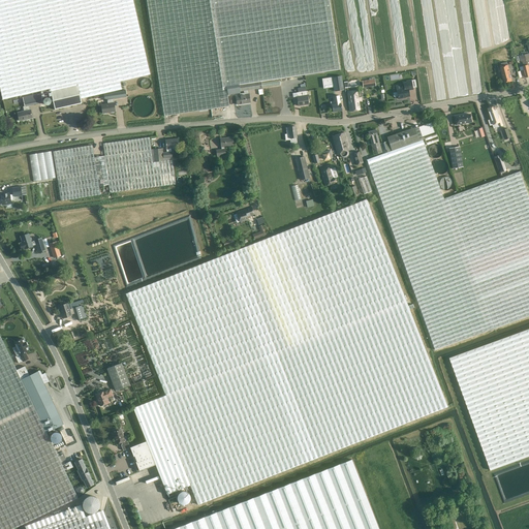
[(51,91),(55,110),(82,103),(81,99),(122,89),(120,82),(150,74),(132,0),(0,0),(0,86),(3,99),(50,89),(51,91)]
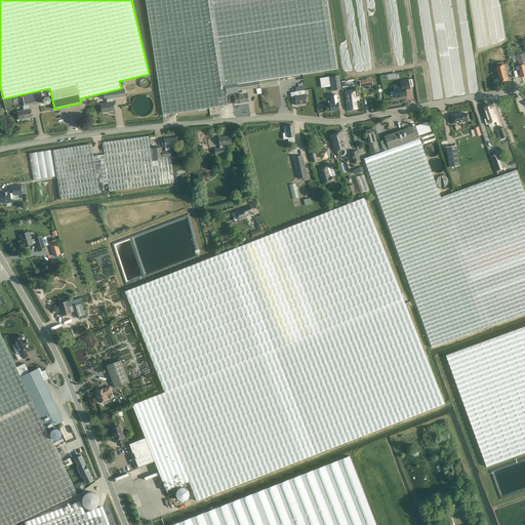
[(145,0),(163,115),(228,106),(226,94),(239,92),(238,91),(237,84),(259,81),(337,69),(326,0),(145,0)]
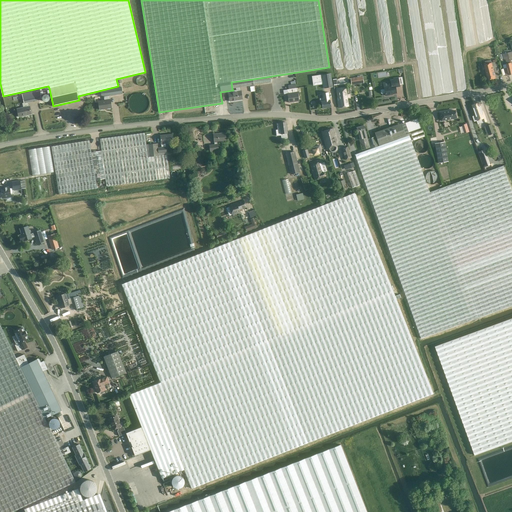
[(504,69),(506,76),(511,74),(511,65),(511,63),(511,62),(511,52),(503,54),(504,60),(505,60),(506,64),(503,65),(504,69)]
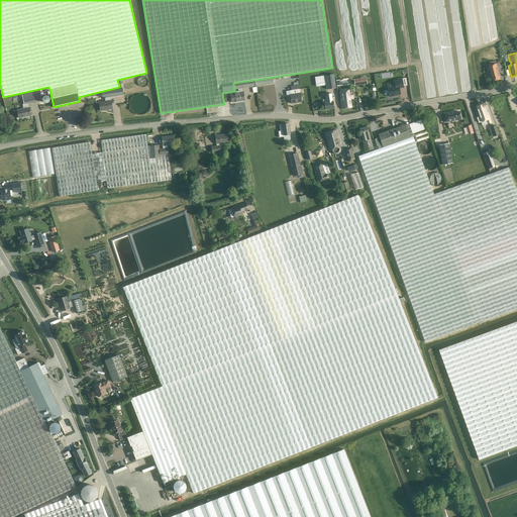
[(497,64),(489,66),(493,82),(501,80),(497,64)]
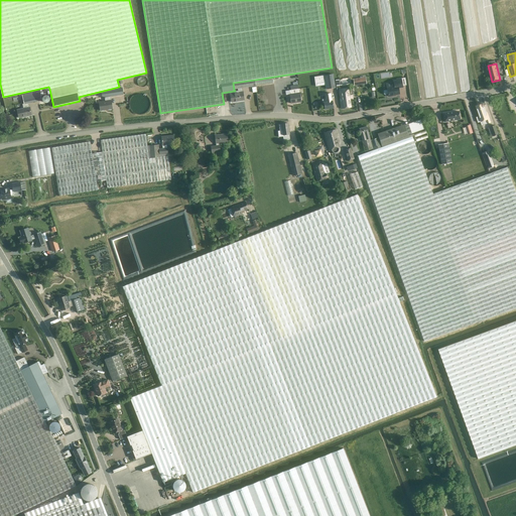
[(314,76),(317,91),(336,88),(334,75),(325,76),(325,75),(314,76)]
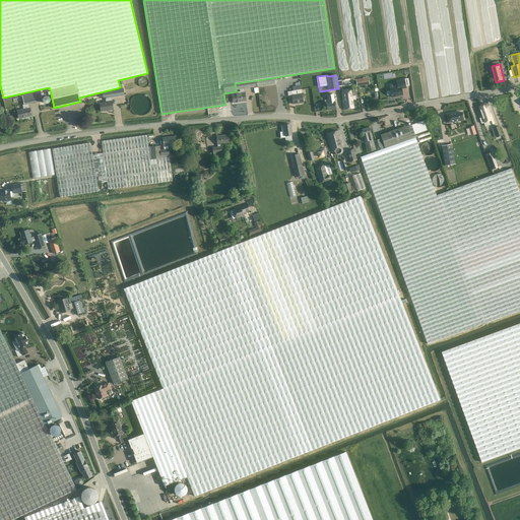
[(364,78),(355,79),(356,86),(365,85),(370,84),(368,77),(364,78)]
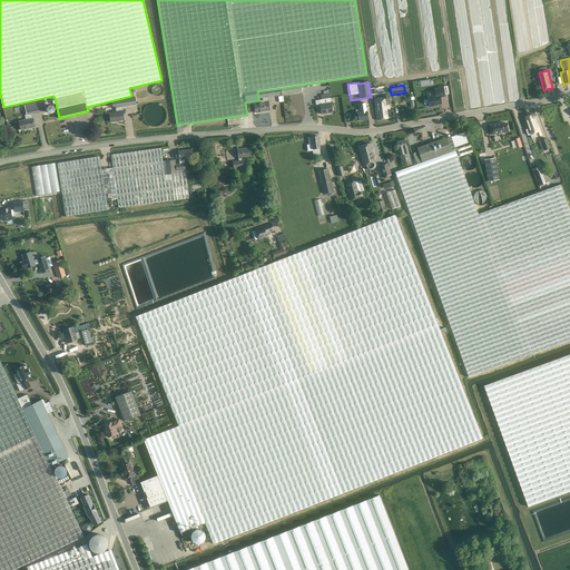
[(424,100),(423,101),(424,104),(425,105),(429,105),(429,107),(434,106),(434,105),(441,104),(440,98),(445,97),(445,95),(449,94),(448,86),(443,87),(443,86),(438,87),(438,88),(434,89),(435,96),(428,98),(428,99),(424,100)]
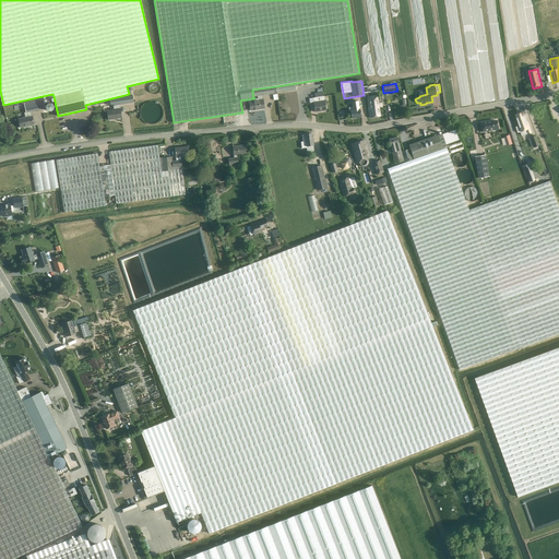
[(249,102),(251,110),(264,108),(263,99),(262,100),(262,96),(276,93),(276,86),(252,90),(253,97),(258,96),(258,98),(253,99),(253,102),(249,102)]
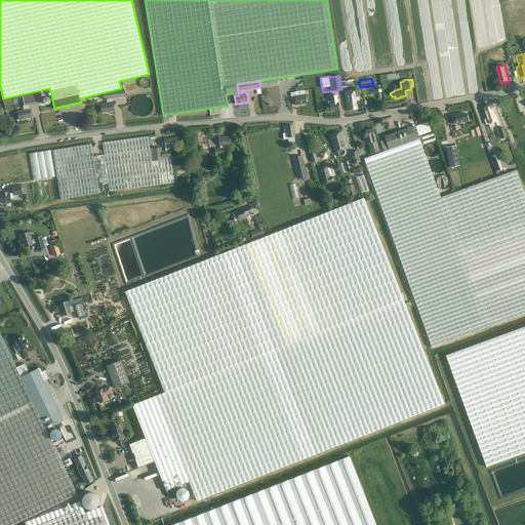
[(294,96),(296,106),(307,104),(306,94),(305,94),(305,91),(304,91),(304,86),(295,87),(296,92),(294,92),(295,96),(294,96)]
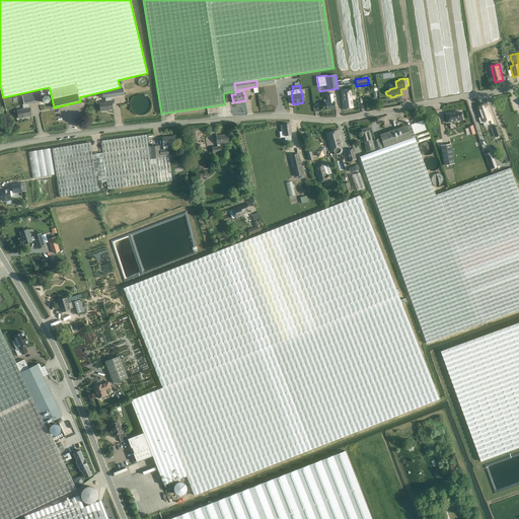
[(99,103),(101,112),(114,109),(112,101),(110,97),(125,95),(123,88),(101,92),(102,98),(105,98),(105,102),(99,103)]
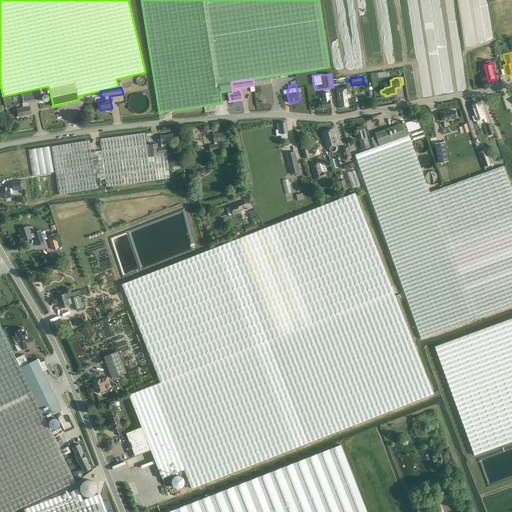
[(345,87),(336,89),(338,98),(337,98),(338,108),(348,106),(347,95),(346,88),(345,87)]
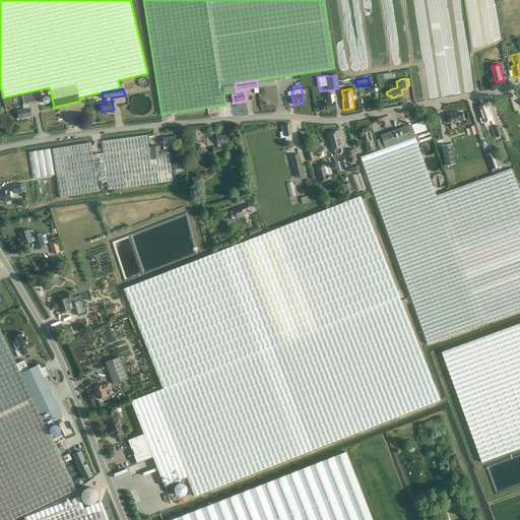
[(17,111),(19,119),(31,116),(30,108),(28,109),(27,105),(43,102),(42,96),(50,94),(49,89),(22,95),(24,105),(22,105),(23,110),(17,111)]
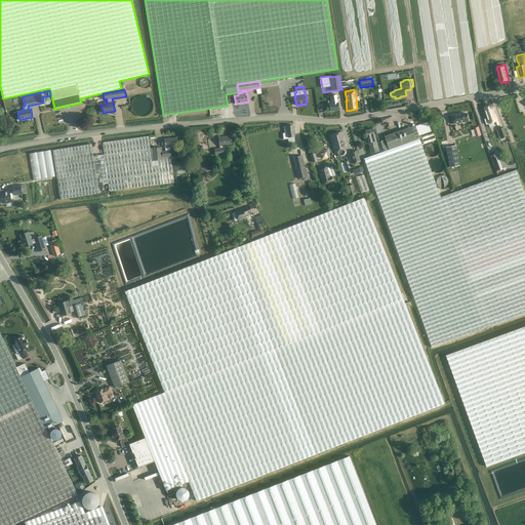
[(338,103),(336,95),(330,96),(331,101),(328,102),(328,105),(329,105),(330,111),(331,111),(332,112),(335,112),(335,111),(339,110),(338,103)]
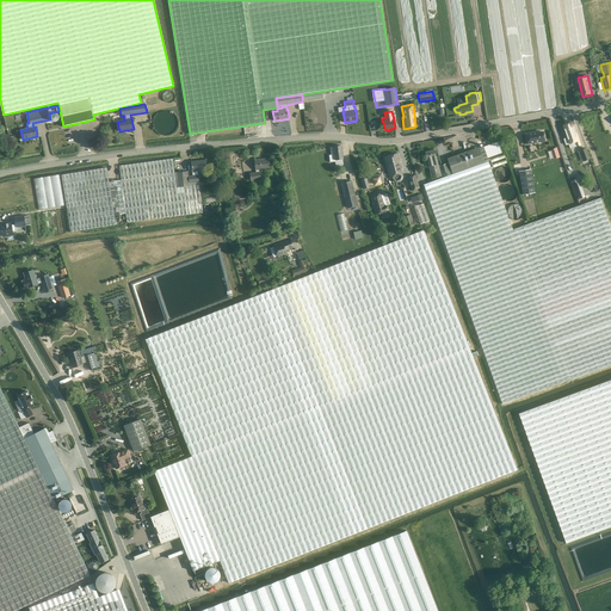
[(176,123),(176,122),(176,119),(174,117),(173,116),(171,115),(168,113),(166,112),(165,112),(162,113),(160,113),(159,115),(158,116),(156,117),(155,119),(154,122),(154,123),(154,125),(155,127),(156,129),(158,130),(159,131),(160,133),(162,134),(165,134),(167,134),(168,134),(171,133),(172,131),(174,129),(176,128),(176,125),(176,123)]
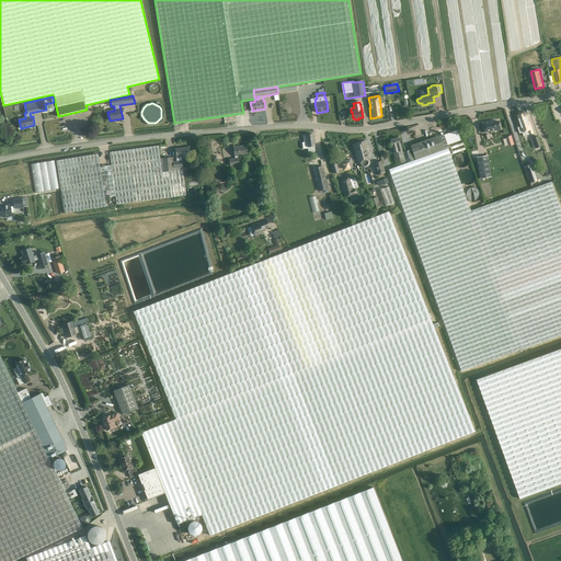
[(523,133),(524,136),(533,133),(531,129),(525,113),(517,115),(522,126),(518,127),(521,133),(523,133)]
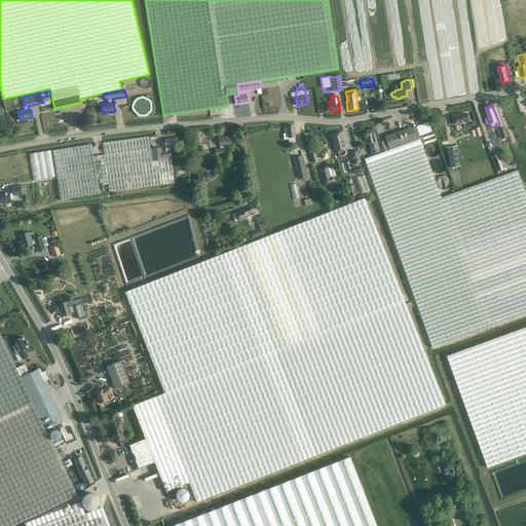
[(452,115),(453,124),(468,121),(467,114),(461,115),(461,114),(452,115)]
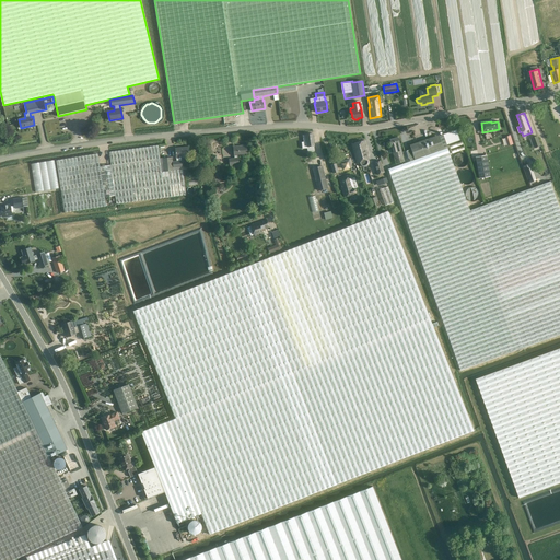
[(405,162),(387,168),(433,298),(459,371),(521,349),(559,334),(559,210),(550,183),(471,210),(469,210),(447,148),(446,146),(461,141),(456,130),(440,136),(439,135),(409,144),(411,149),(403,152),(401,150),(398,138),(391,140),(394,152),(393,153),(395,164),(405,162)]
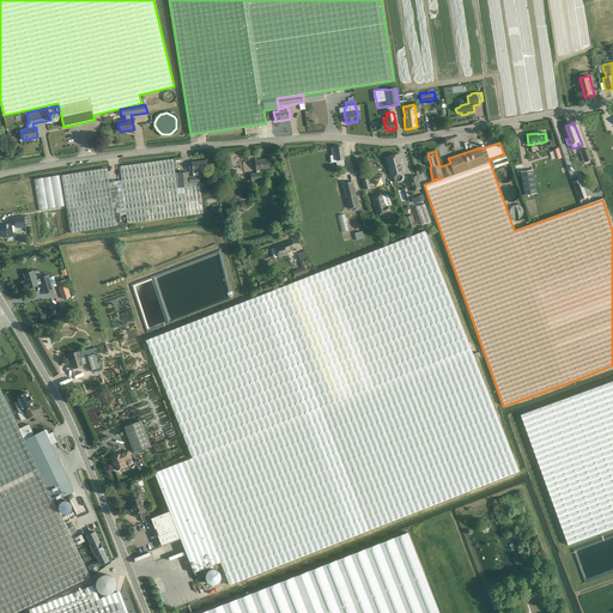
[(333,156),(331,156),(331,163),(337,163),(337,167),(345,165),(344,159),(343,146),(335,147),(332,149),(333,156)]
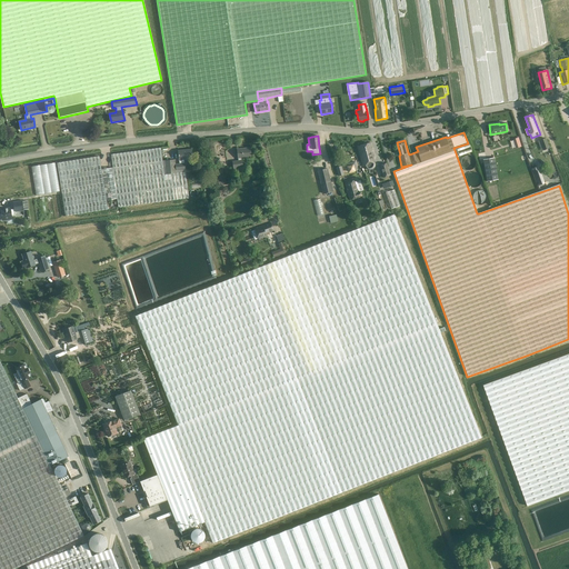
[(547,138),(541,140),(545,150),(550,148),(547,138)]
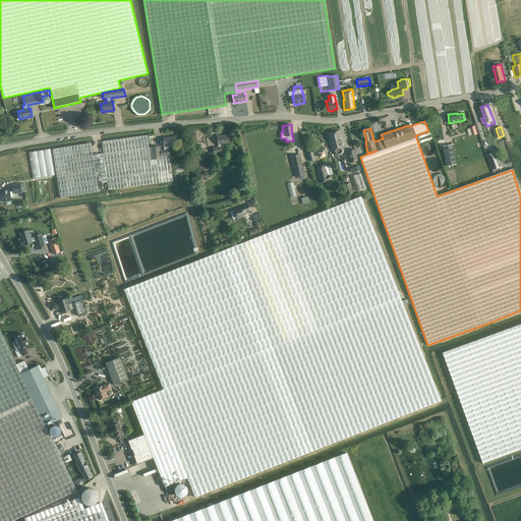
[(328,134),(333,153),(343,150),(343,147),(344,146),(339,130),(328,134)]
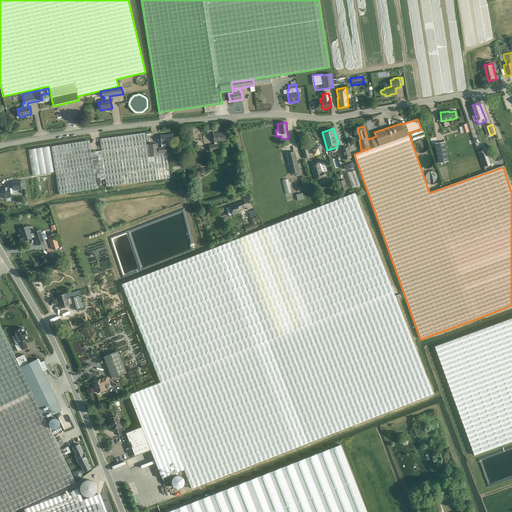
[(51,147),(59,194),(97,188),(96,180),(105,179),(107,187),(170,178),(167,155),(167,153),(167,152),(166,147),(166,143),(173,143),(172,134),(160,136),(161,144),(161,147),(158,147),(158,143),(148,144),(148,145),(146,145),(145,133),(100,139),(102,151),(91,152),(90,140),(51,147)]
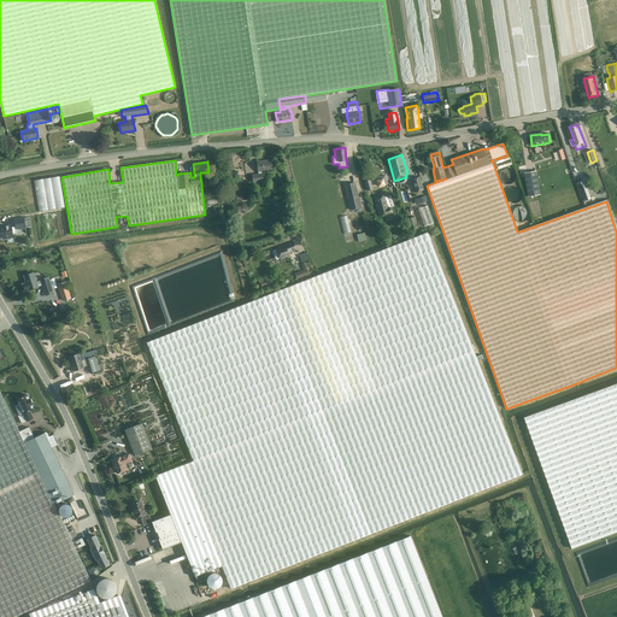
[(252,175),(253,182),(264,181),(263,174),(262,171),(272,170),(271,160),(257,162),(258,171),(259,175),(252,175)]
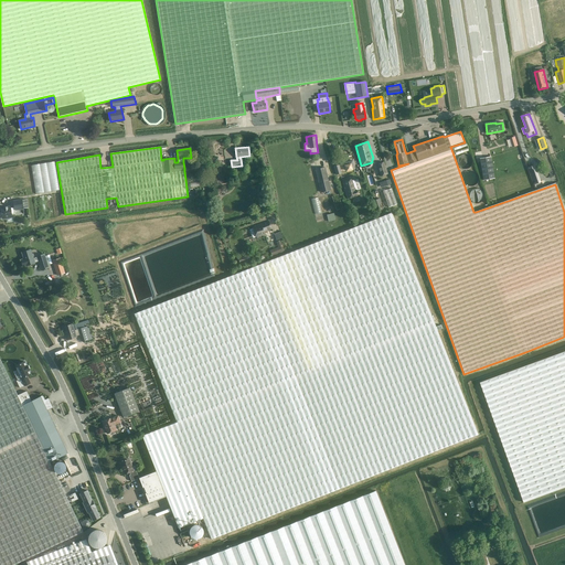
[(473,159),(473,158),(472,157),(472,156),(471,153),(470,153),(469,152),(467,152),(466,151),(464,152),(462,152),(461,153),(460,155),(459,156),(459,157),(458,158),(458,160),(458,161),(459,162),(460,163),(460,164),(462,166),(464,167),(465,167),(466,167),(467,167),(469,166),(470,166),(471,164),(472,163),(472,162),(473,159)]
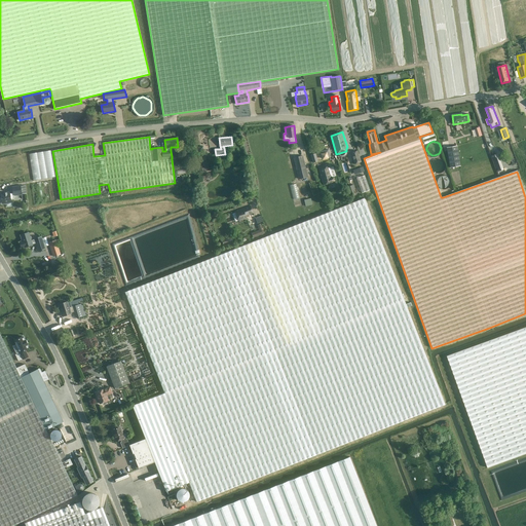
[(447,147),(450,167),(460,165),(457,146),(447,147)]
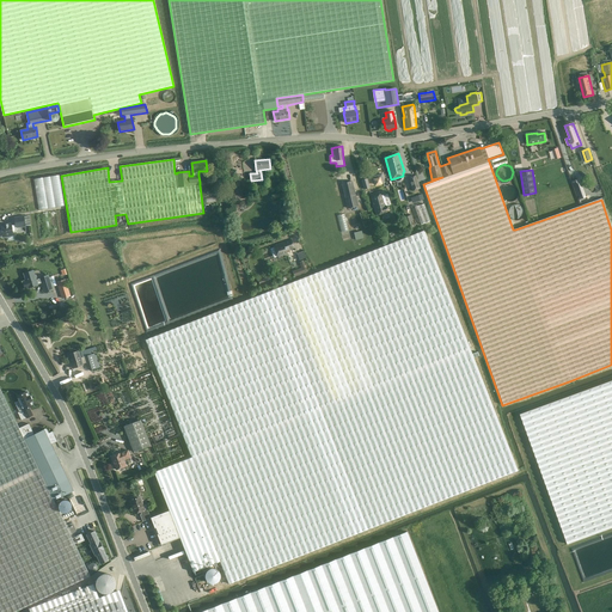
[(60,175),(34,178),(38,210),(65,206),(60,175)]
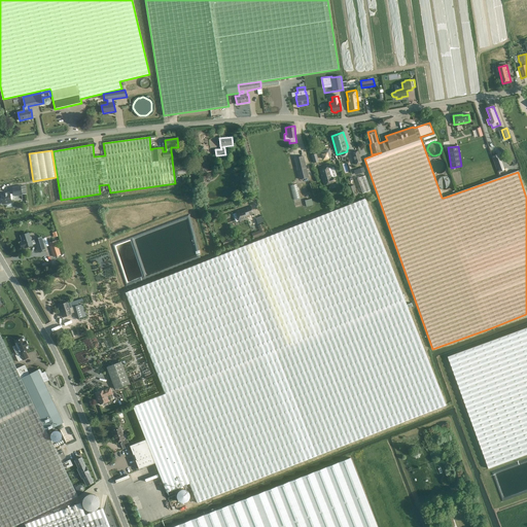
[(328,150),(321,152),(323,160),(330,157),(328,150)]
